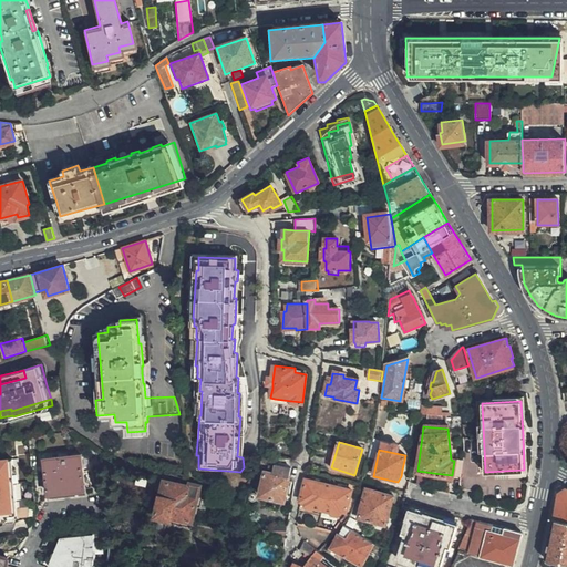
[(88,494),(81,453),(44,459),(51,501),(88,494)]
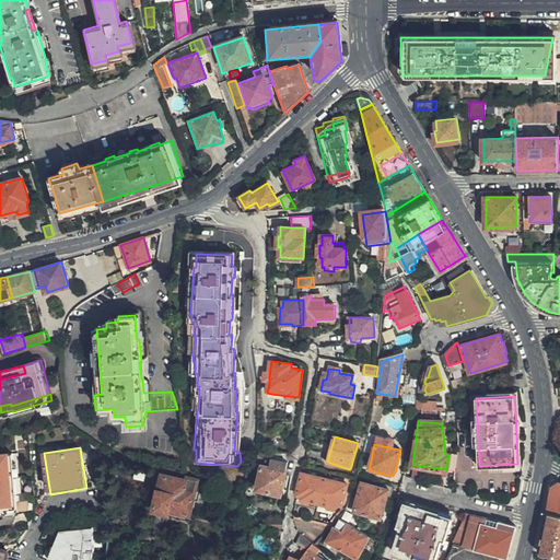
[(275,452),(273,458),(289,463),(291,454),(275,452)]
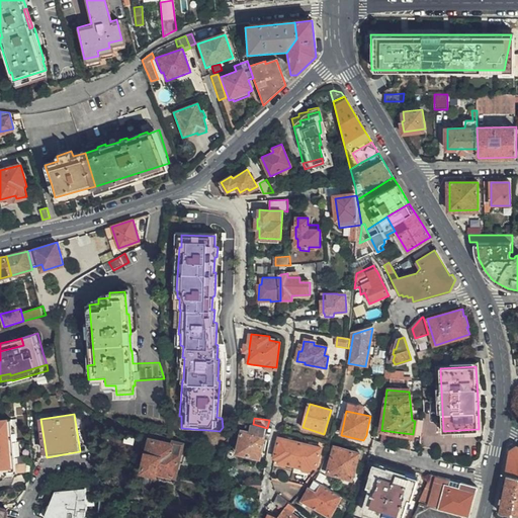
[(0,469),(15,469),(14,464),(10,419),(0,420),(0,469)]
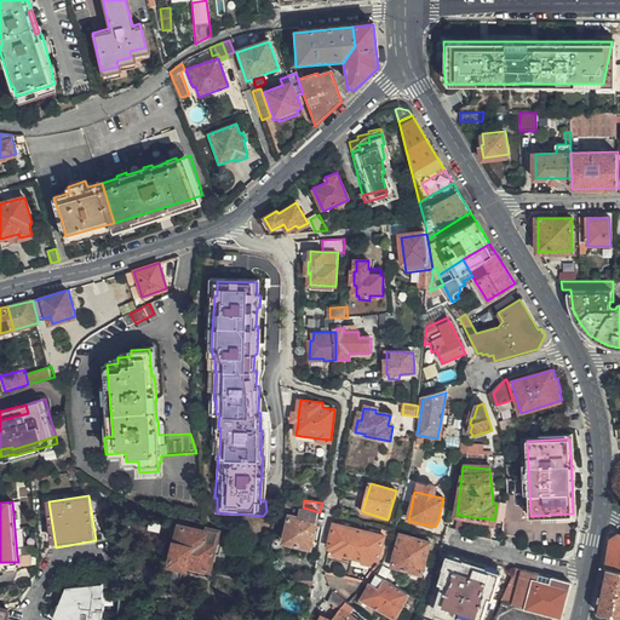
[(303,507),(302,511),(302,515),(296,514),(296,517),(291,516),(286,541),(313,547),(320,512),(303,507)]
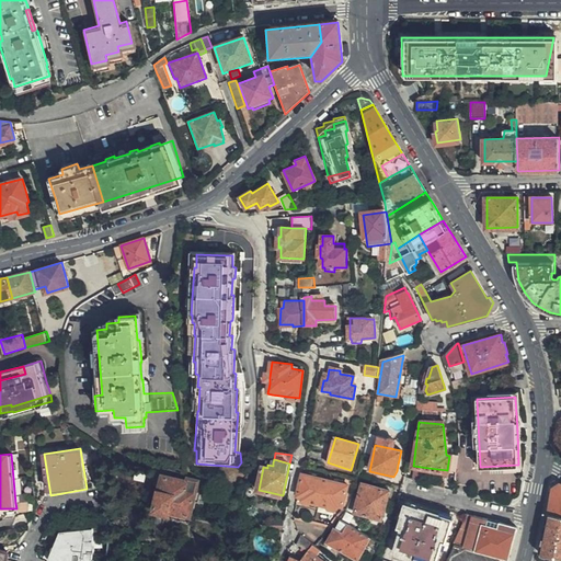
[(247,462),(244,474),(258,477),(260,464),(256,462),(247,462)]
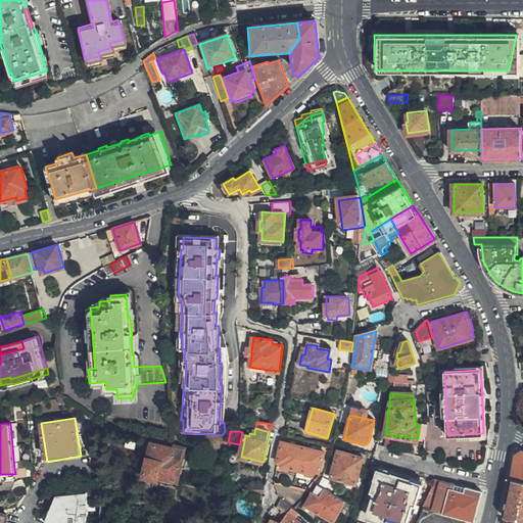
[(148,457),(144,474),(159,477),(159,475),(178,478),(181,463),(183,456),(184,445),(172,443),(172,446),(151,442),(150,444),(147,443),(145,456),(148,457)]
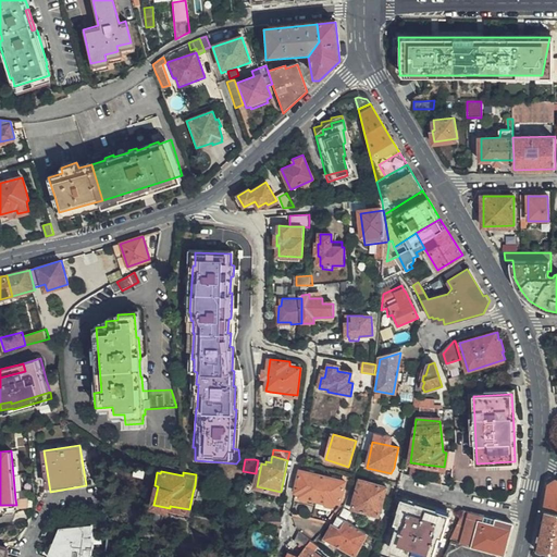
[(300,472),(297,491),(301,492),(301,495),(302,498),(308,499),(312,497),(312,495),(320,497),(320,500),(321,503),(327,505),(330,504),(331,500),(339,503),(344,483),(300,472)]
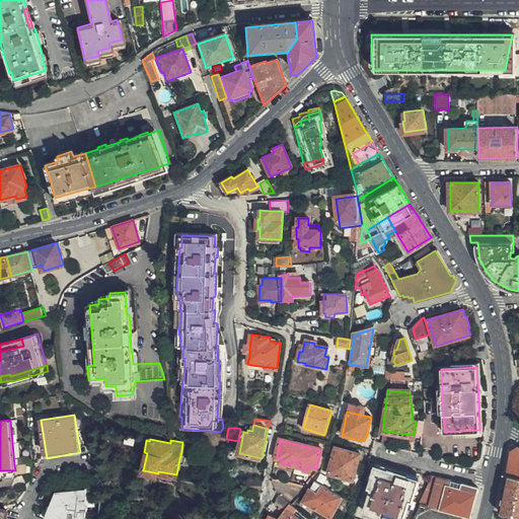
[(518,448),(512,451),(511,455),(507,474),(518,476),(518,448)]
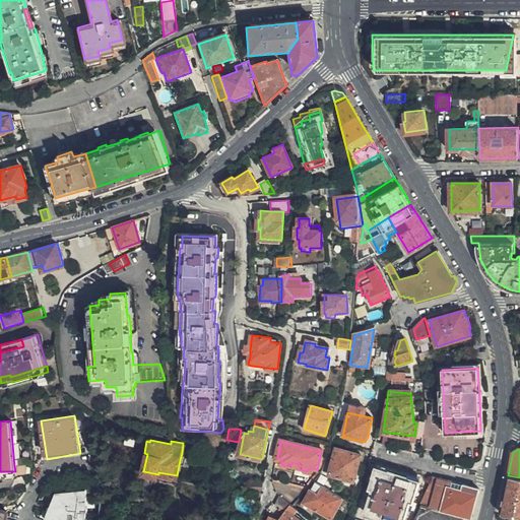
[(358,466),(360,456),(335,450),(330,473),(353,479),(358,466)]
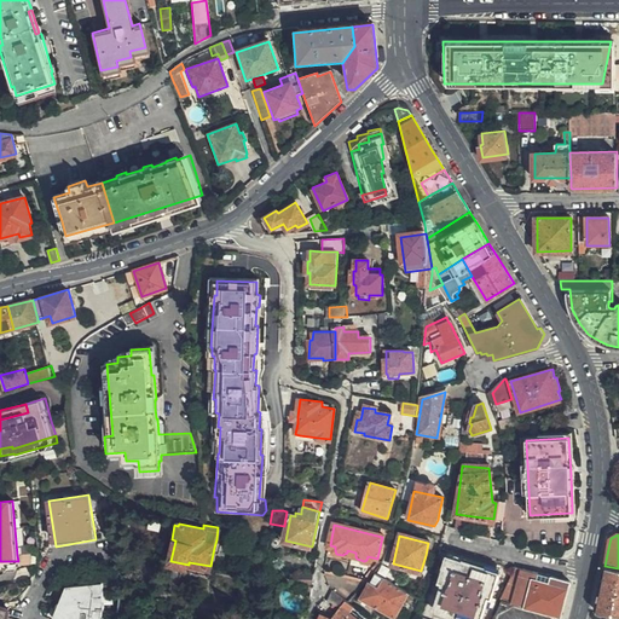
[(32,554),(17,555),(18,561),(18,565),(32,563),(32,554)]
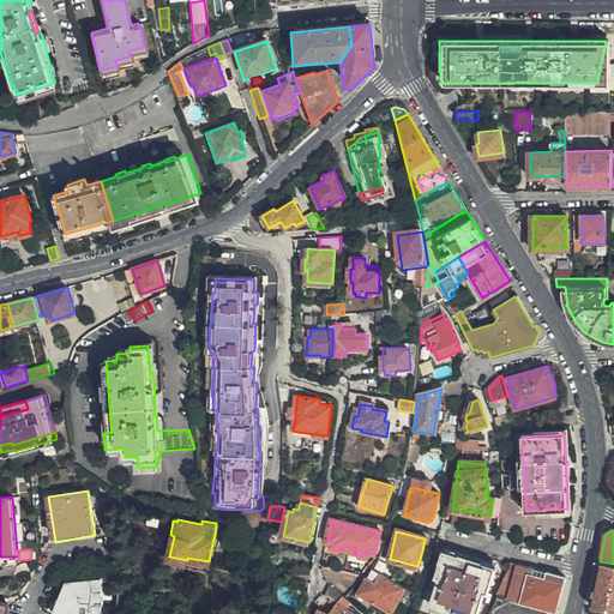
[(486,582),(488,577),(491,577),(493,567),(443,552),(439,560),(441,561),(439,566),(438,566),(434,575),(439,578),(432,599),(453,613),(474,613),(482,594),(485,594),(488,583),(486,582)]
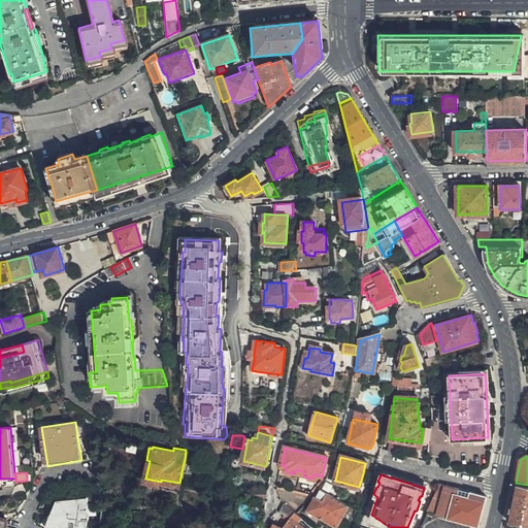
[(161,482),(145,479),(145,484),(178,490),(179,483),(161,480),(161,482)]
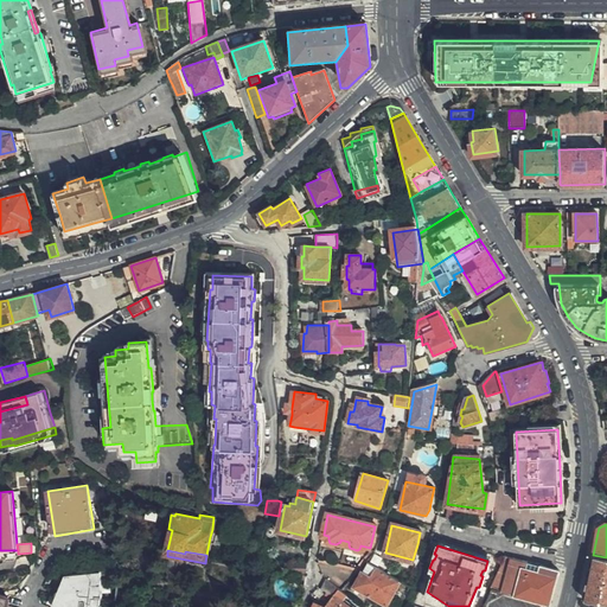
[(606,604),(606,557),(593,555),(590,567),(585,599),(596,602),(606,604)]
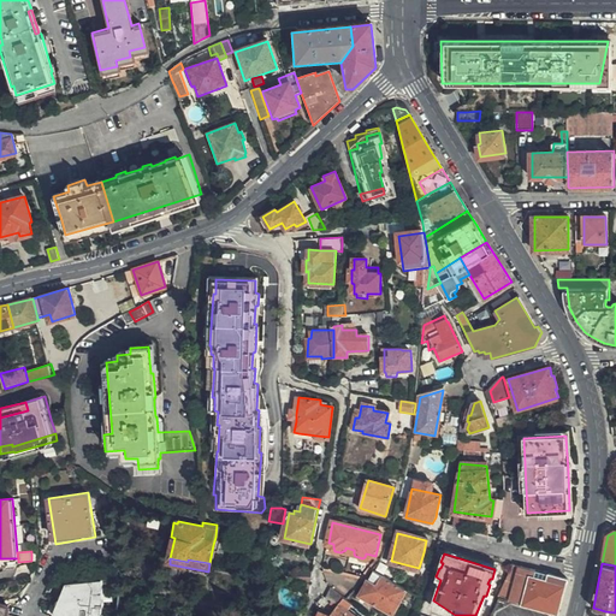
[(489,615),(554,615),(555,612),(557,612),(564,588),(566,579),(514,564),(513,567),(503,584),(514,587),(510,599),(498,596),(489,615)]
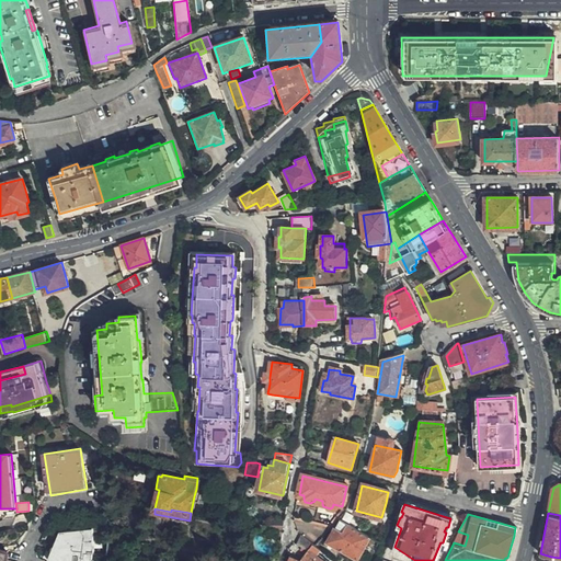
[(367,536),(336,521),(325,542),(356,558),(367,536)]
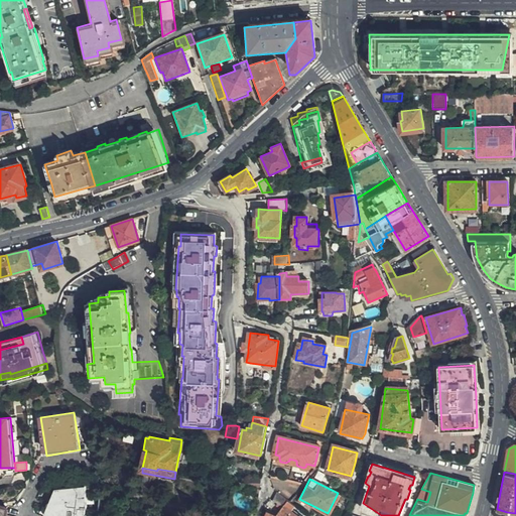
[(52,488),(43,515),(86,515),(86,512),(85,512),(85,504),(86,505),(83,483),(52,488)]
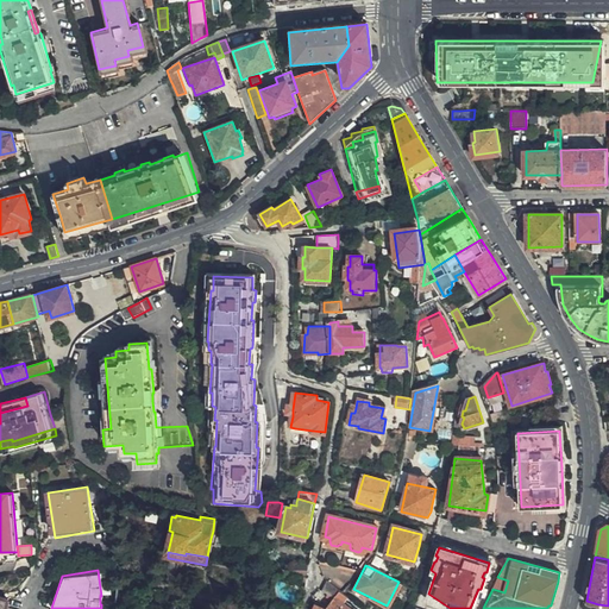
[(326,579),(322,591),(333,600),(337,591),(326,579)]
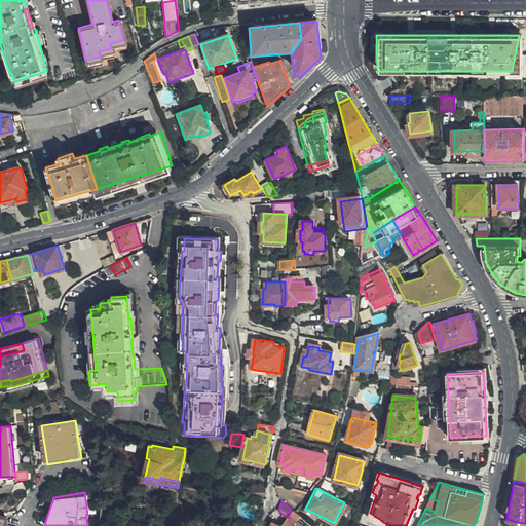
[(0,525),(6,525),(8,517),(0,515),(0,525)]
